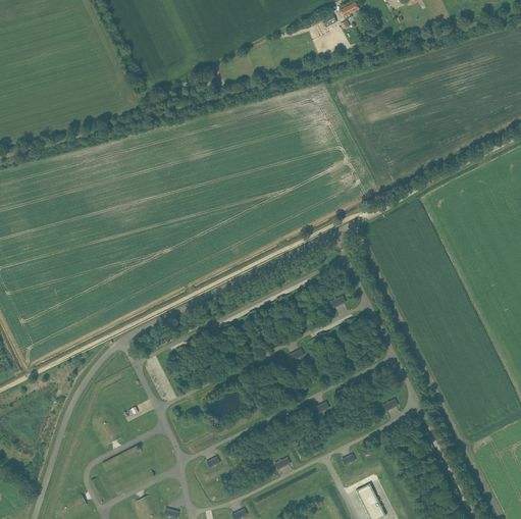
[(341,7),(345,14),(351,10),(360,6),(357,0),(355,0),(341,7)]
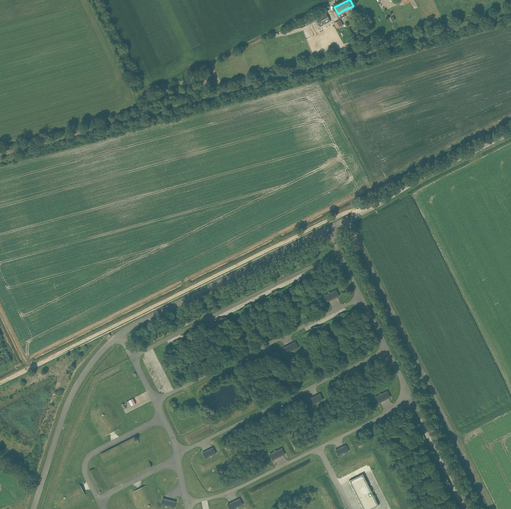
[(327,11),(317,17),(321,24),(331,18),(327,11)]
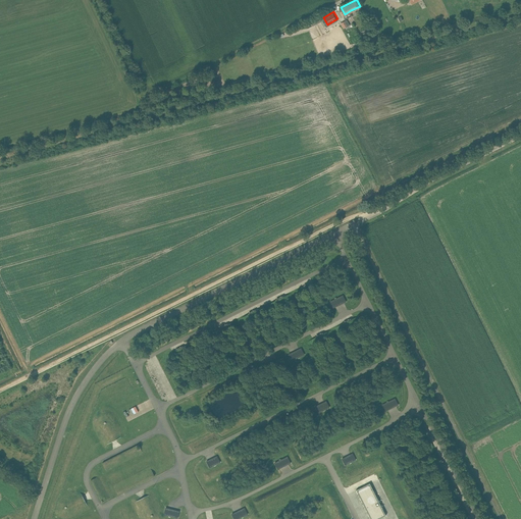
[(351,22),(350,22),(348,17),(342,20),(345,26),(351,22)]
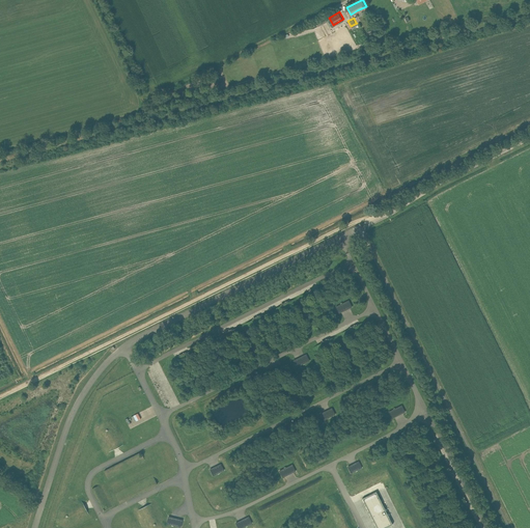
[(340,310),(344,308),(353,304),(350,298),(337,304),(340,310)]
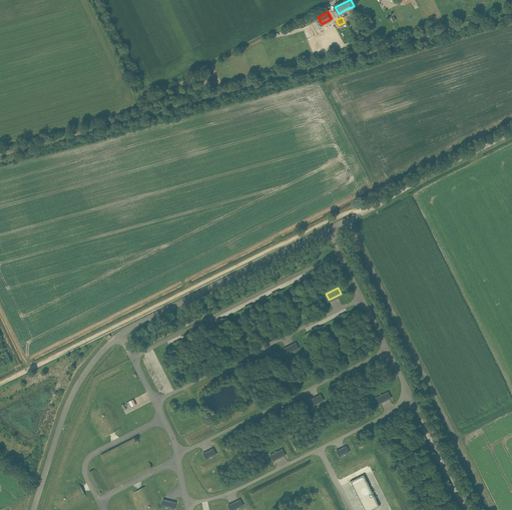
[(300,346),(297,340),(285,346),(288,352),(300,346)]
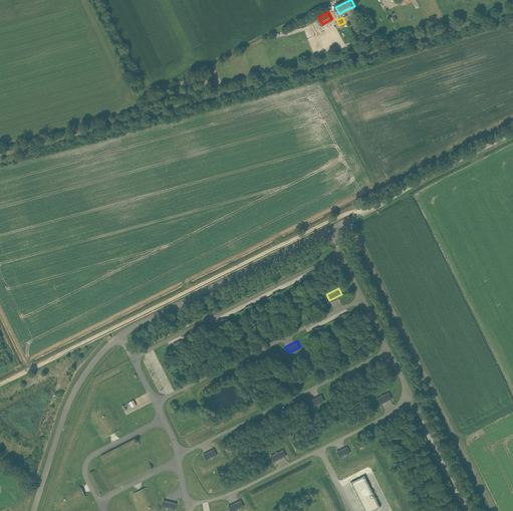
[(380,402),(385,400),(393,396),(390,390),(377,396),(380,402)]
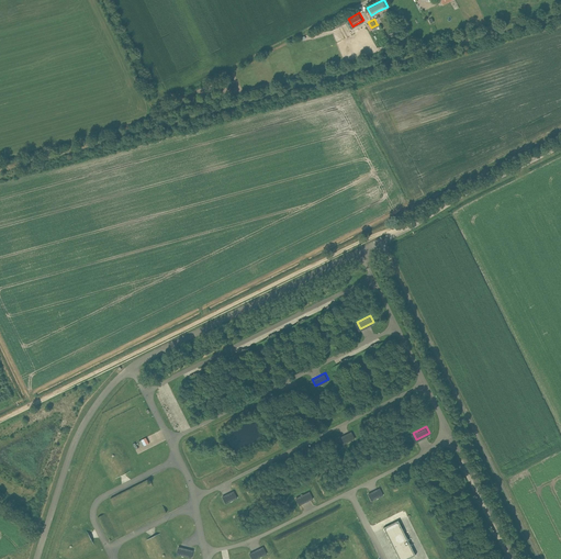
[(356,436),(352,429),(340,435),(345,442),(356,436)]
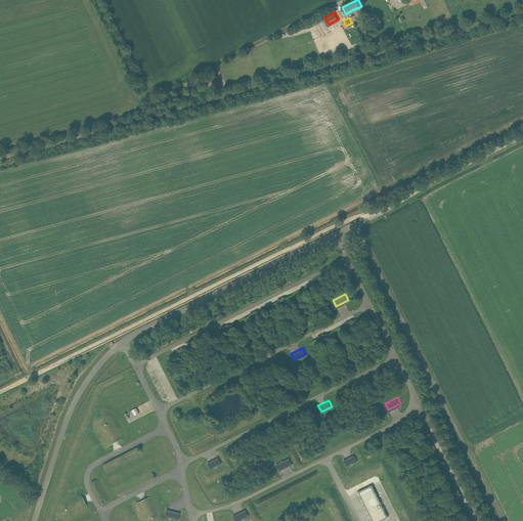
[(358,459),(355,452),(344,458),(347,464),(358,459)]
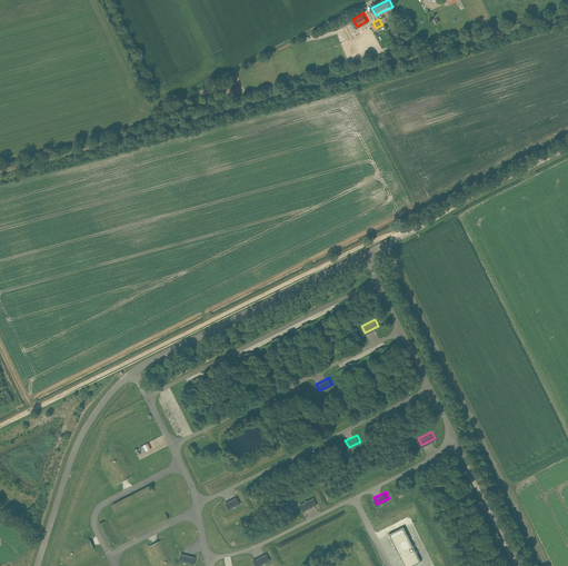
[(241,502),(238,494),(226,500),(230,507),(241,502)]
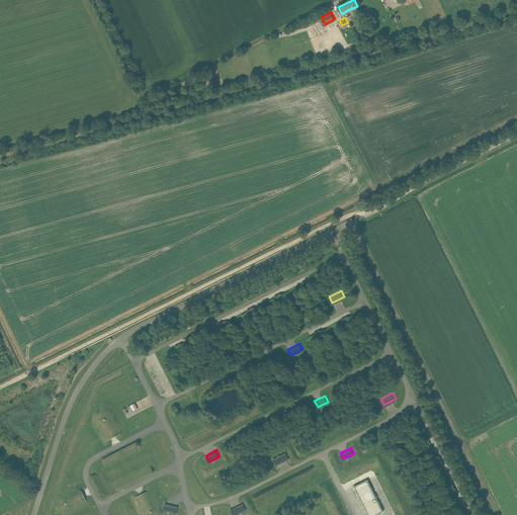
[(276,462),(281,460),(289,456),(286,450),(273,456),(276,462)]
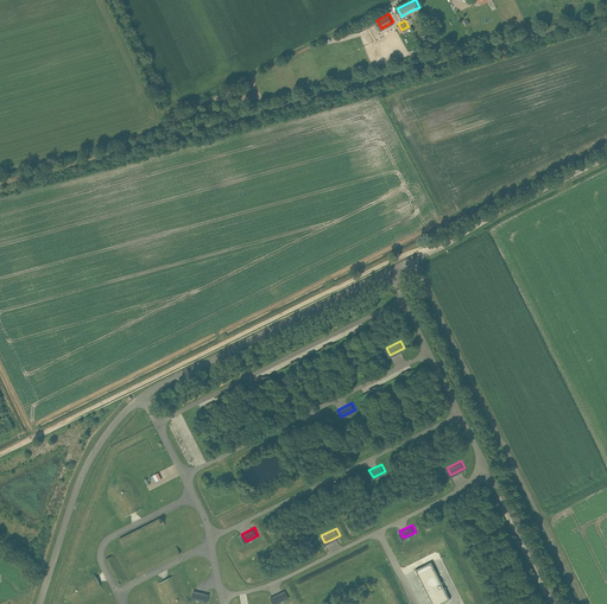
[(432,559),(428,561),(416,567),(434,603),(436,603),(450,597),(432,559)]
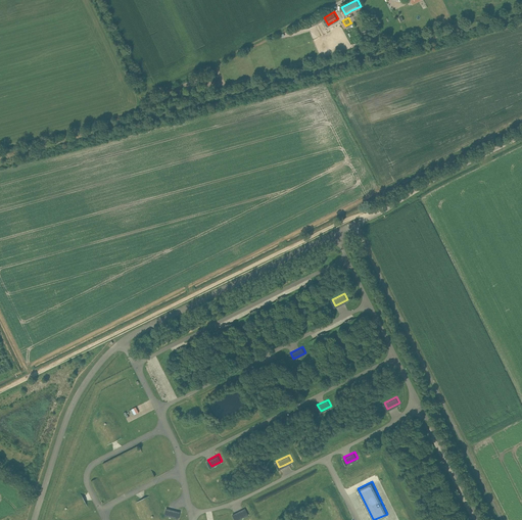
[(179,516),(181,510),(168,506),(165,513),(179,516)]
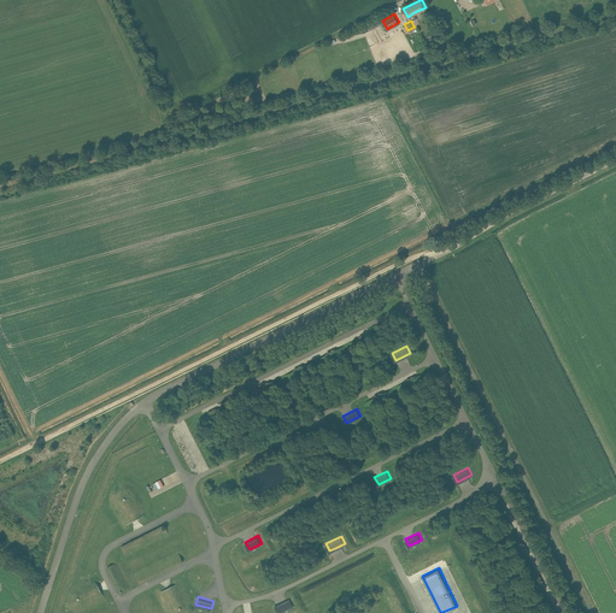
[(294,605),(291,596),(275,603),(279,612),(294,605)]
